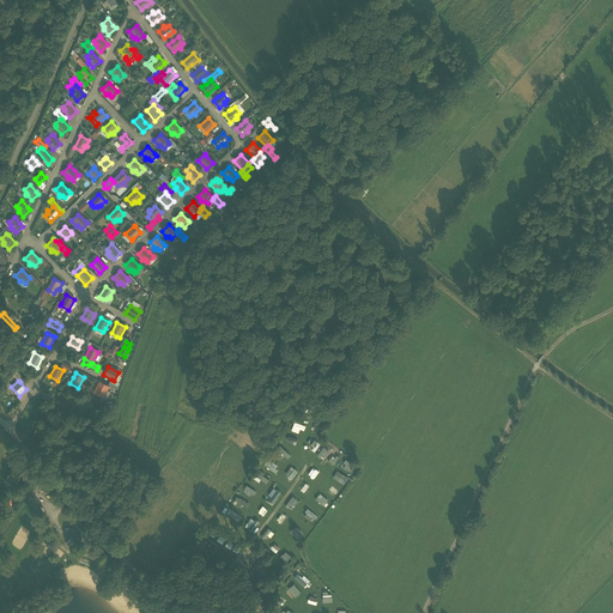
[(95,393),(103,398),(108,387),(99,382),(95,393)]
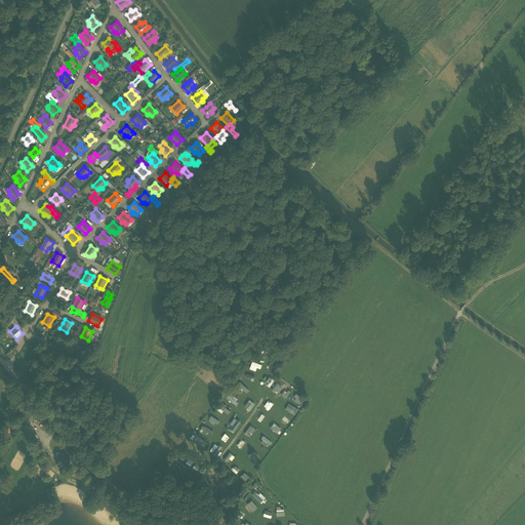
[(261,368),(263,364),(251,362),(250,369),(256,370),(257,367),(261,368)]
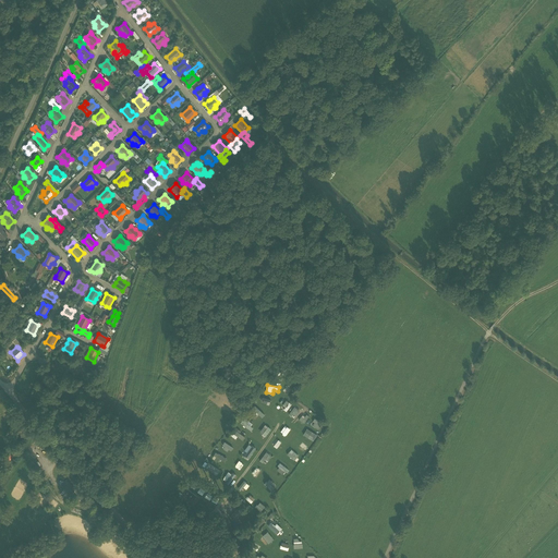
[(289,414),(292,416),(294,414),(296,416),(301,411),(294,407),(289,414)]
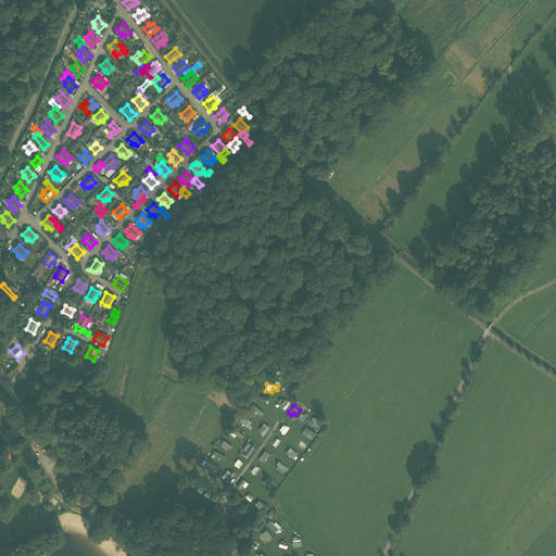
[(304,412),(298,418),(303,421),(308,415),(304,412)]
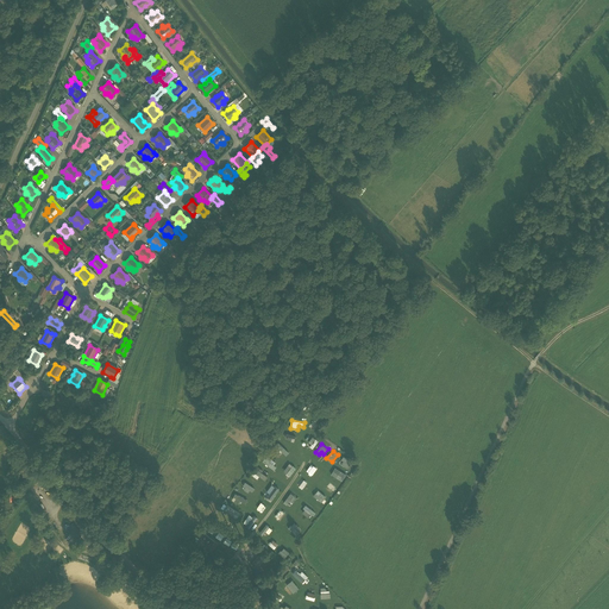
[(275,471),(277,468),(275,464),(276,463),(269,456),(263,462),(275,471)]
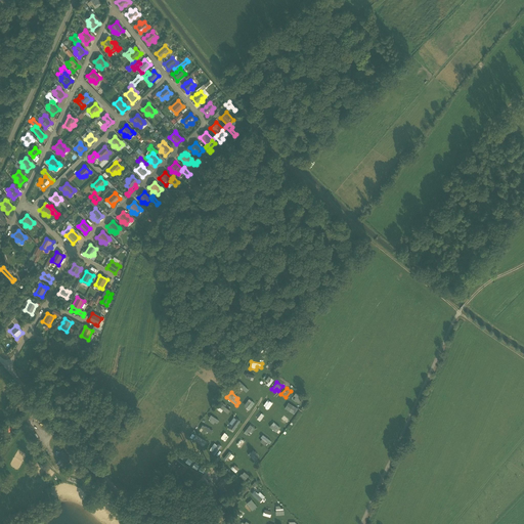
[(299,403),(303,397),(296,392),(292,398),(299,403)]
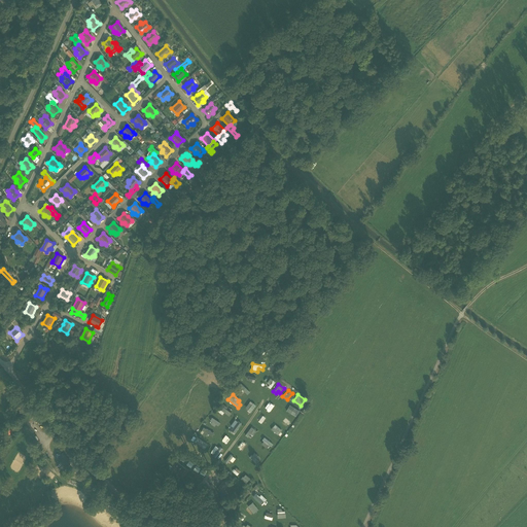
[(246,408),(251,412),(256,405),(251,400),(246,408)]
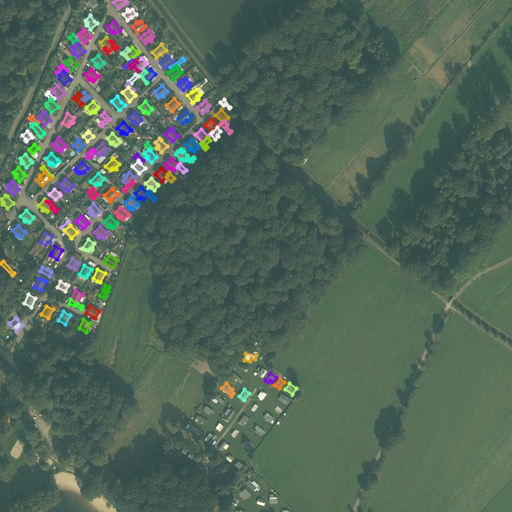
[(266,394),(261,391),(257,397),(262,400),(266,394)]
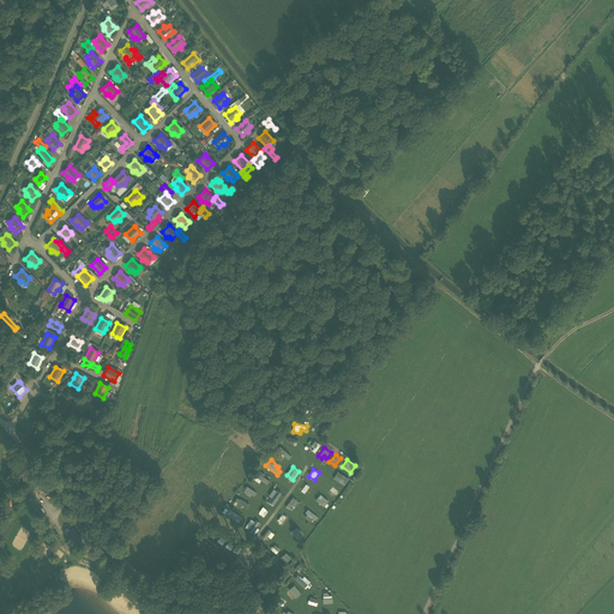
[(268,485),(271,481),(262,473),(256,479),(260,482),(263,480),(268,485)]
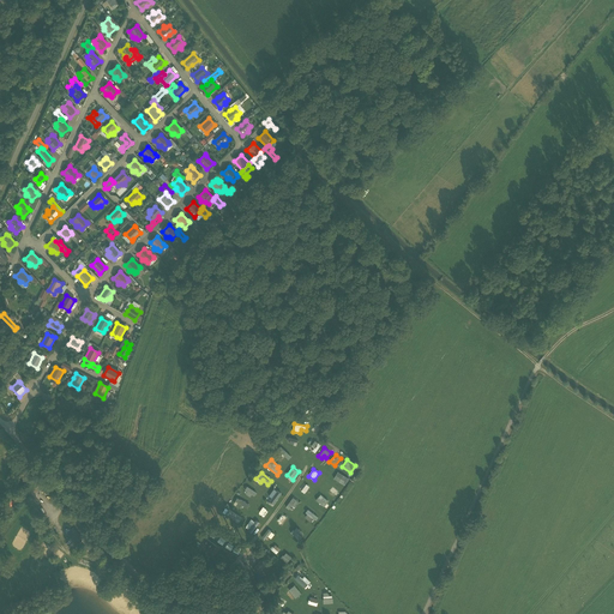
[(348,479),(337,473),(333,479),(344,486),(348,479)]
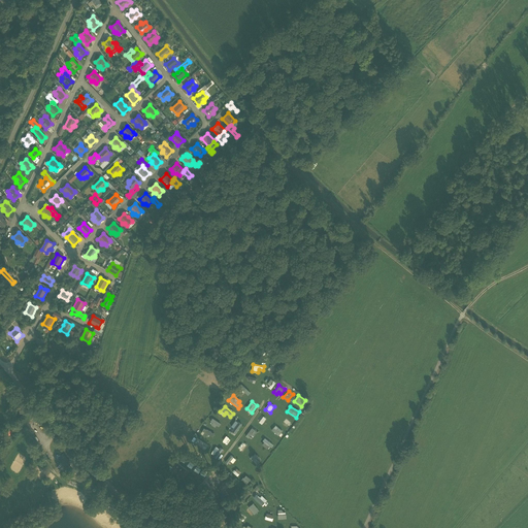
[(257,421),(262,424),(266,419),(261,415),(257,421)]
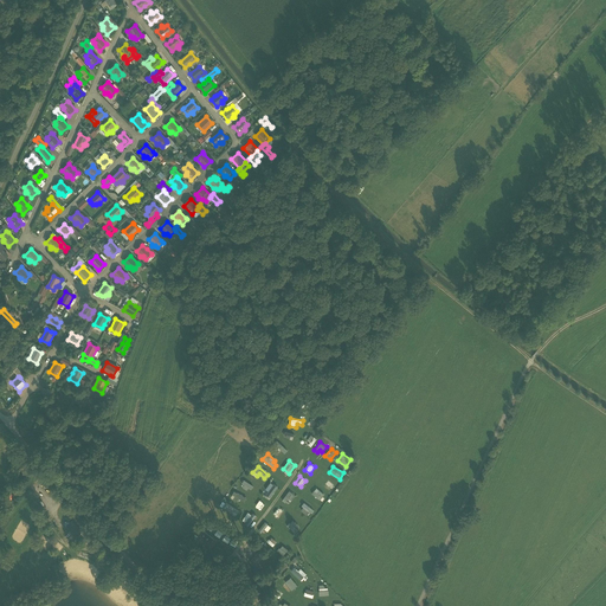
[(329,479),(323,487),(329,491),(335,485),(329,479)]
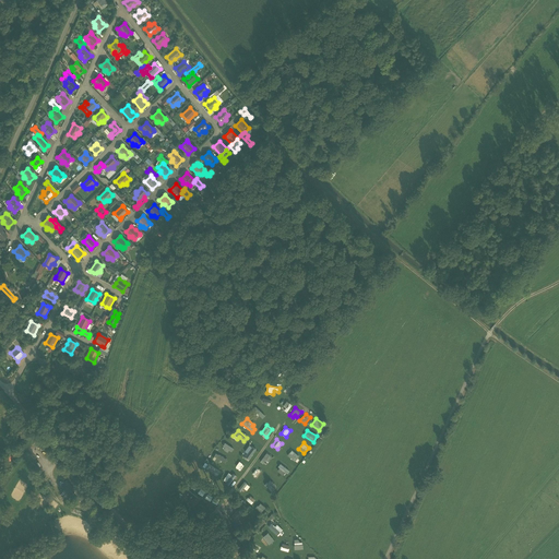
[(232,451),(234,449),(226,443),(224,445),(226,447),(224,450),(228,452),(229,450),(232,451)]
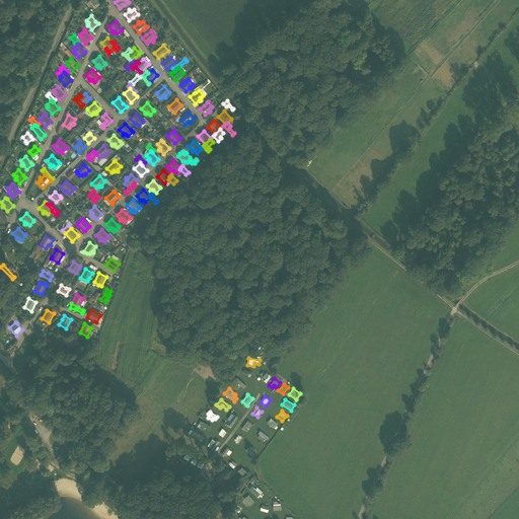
[(228,420),(230,421),(228,424),(232,427),(238,417),(231,413),(228,420)]
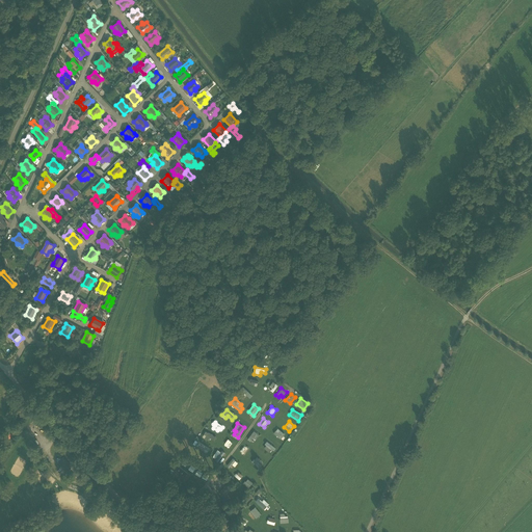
[(274,433),(281,439),(285,434),(278,428),(274,433)]
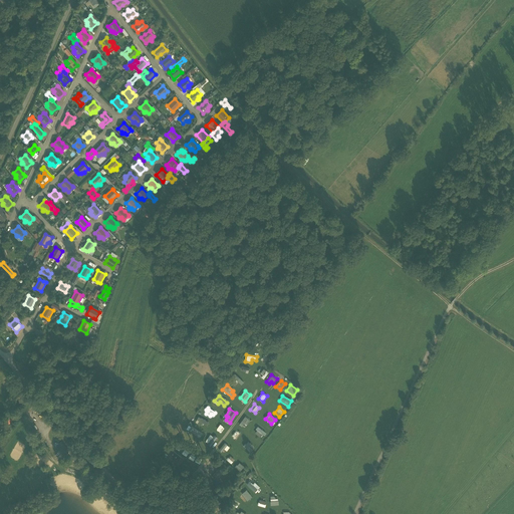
[(240,425),(243,426),(245,423),(248,425),(251,420),(245,417),(240,425)]
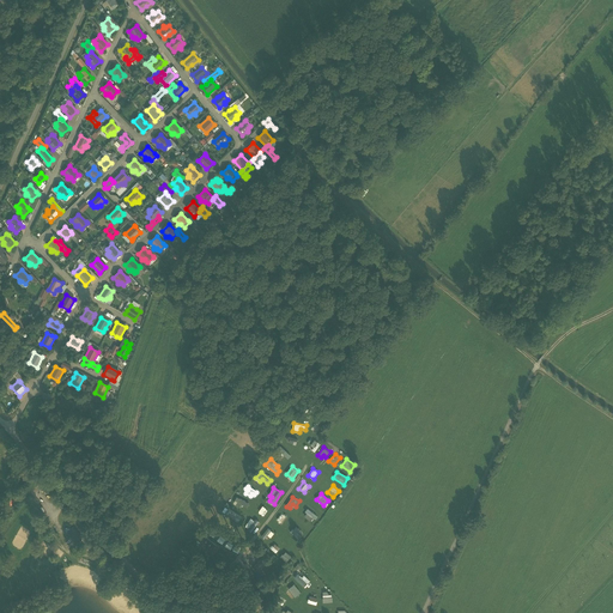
[(311,521),(314,517),(316,520),(319,516),(309,509),(304,516),(311,521)]
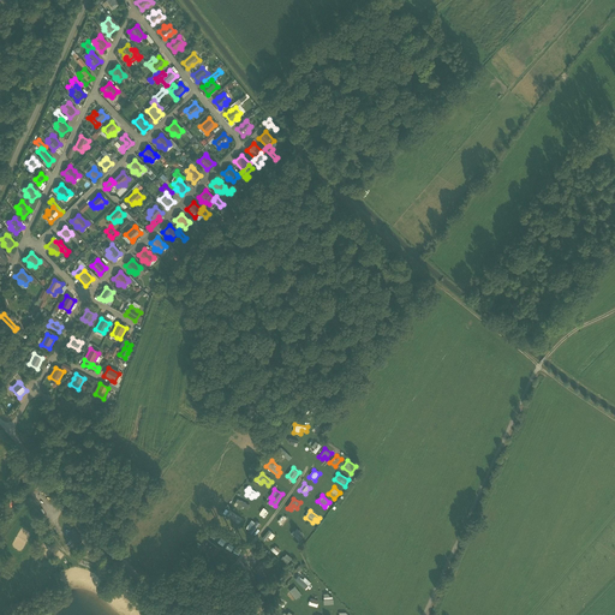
[(239,523),(240,515),(230,512),(227,519),(239,523)]
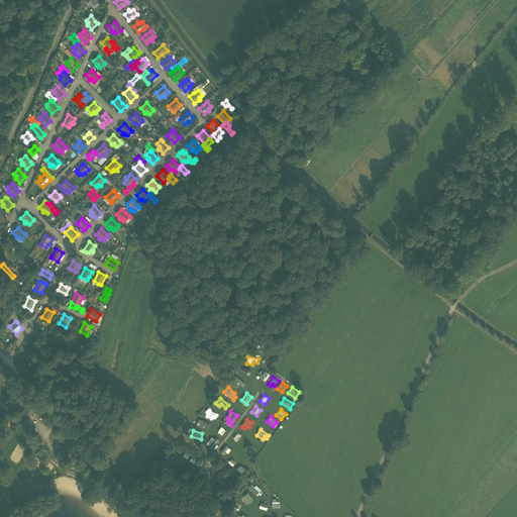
[(209,446),(214,439),(211,436),(206,444),(209,446)]
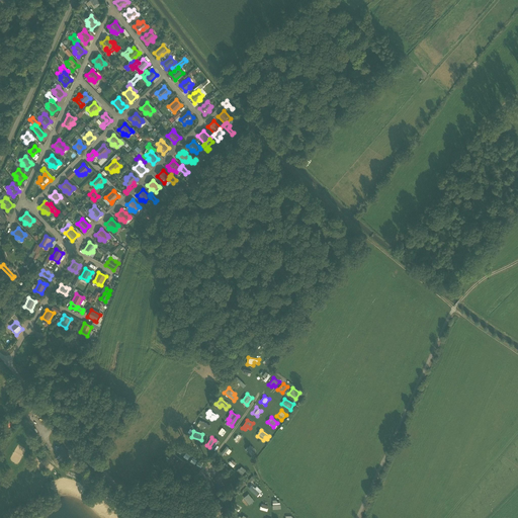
[(55,447),(63,440),(61,438),(53,444),(55,447)]
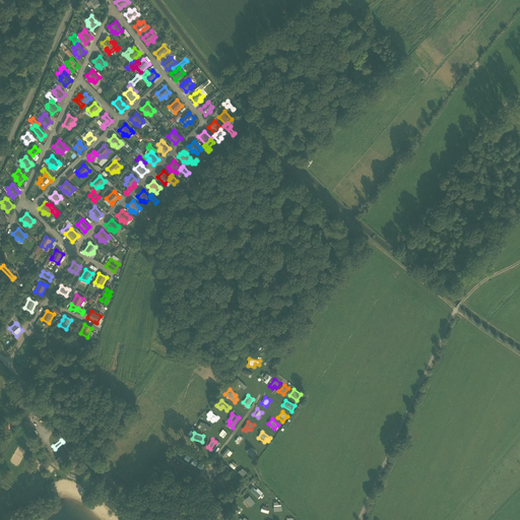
[(209,449),(212,451),(220,443),(218,441),(209,449)]
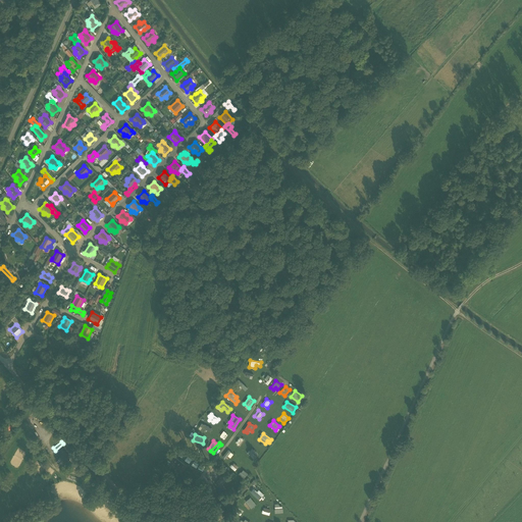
[(61,448),(56,452),(63,461),(68,457),(61,448)]
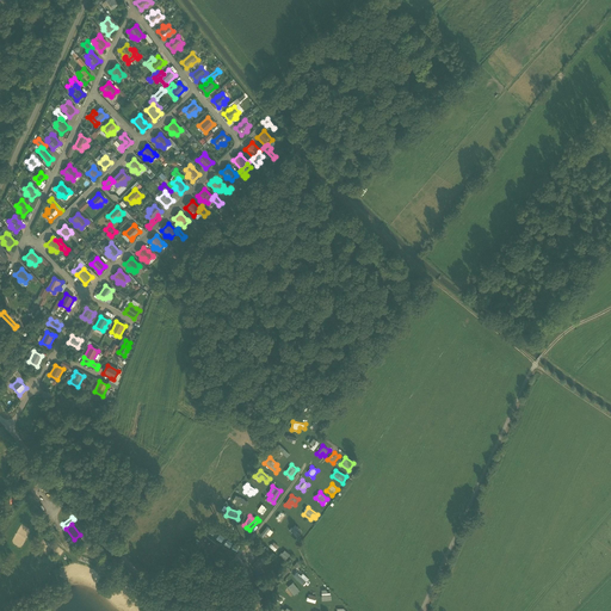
[(295,525),(290,531),(298,536),(302,530),(295,525)]
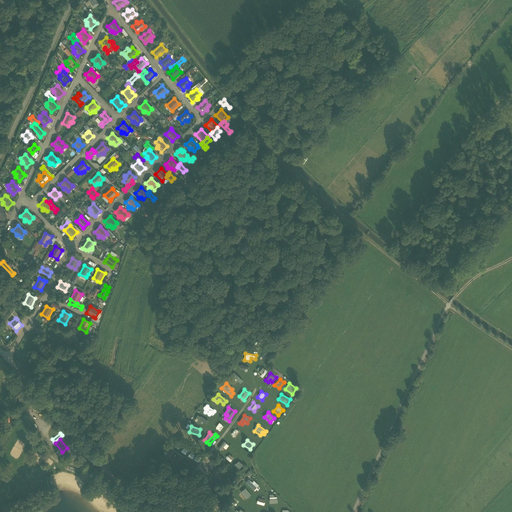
[(226,449),(230,445),(224,441),(218,448),(221,450),(223,447),(226,449)]
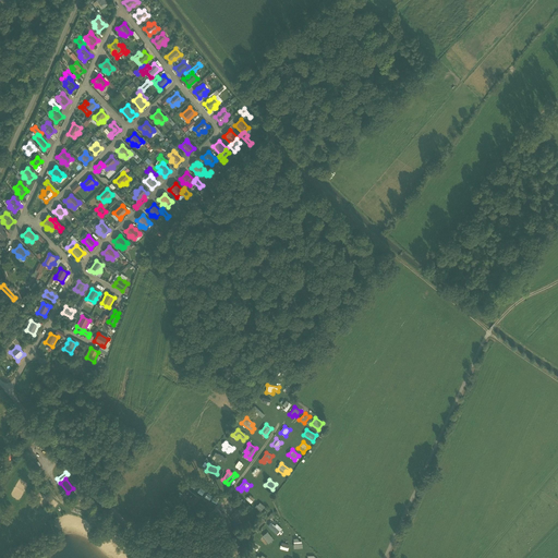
[(195,498),(186,490),(182,496),(191,502),(195,498)]
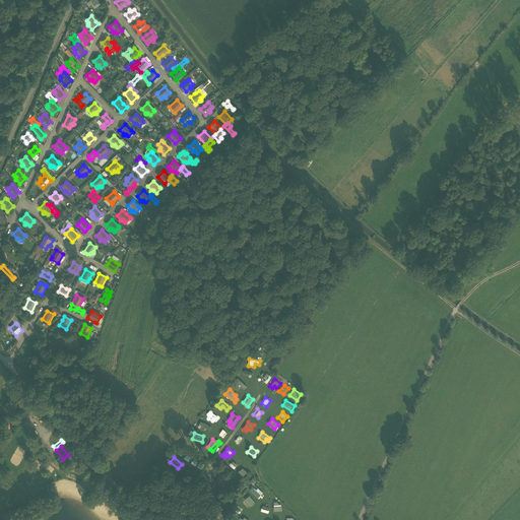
[(233,461),(229,465),(234,469),(238,465),(233,461)]
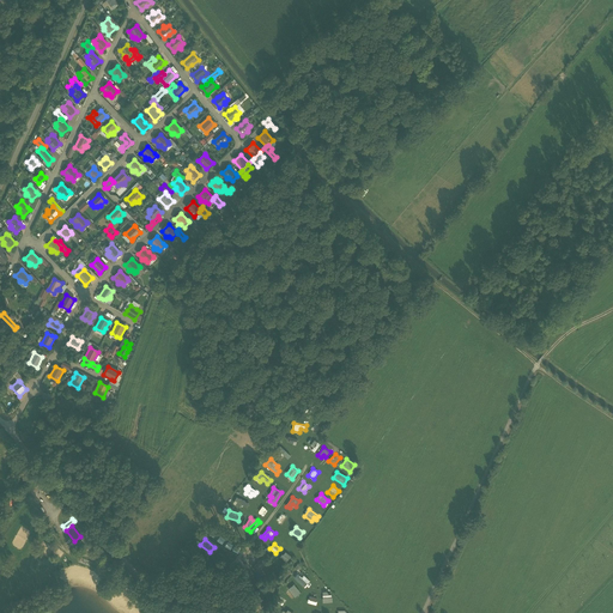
[(280,558),(286,563),(292,556),(286,551),(280,558)]
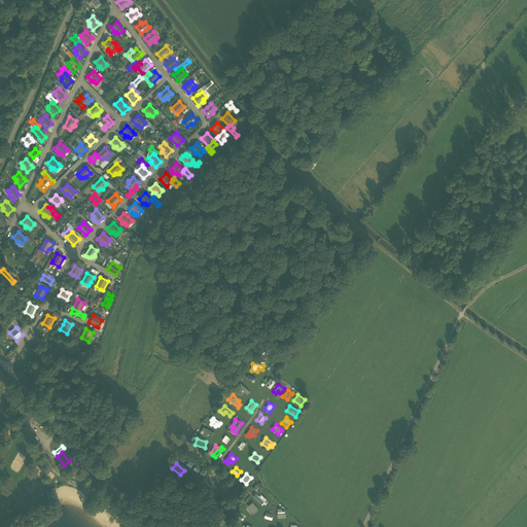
[(230,484),(225,480),(216,489),(221,493),(230,484)]
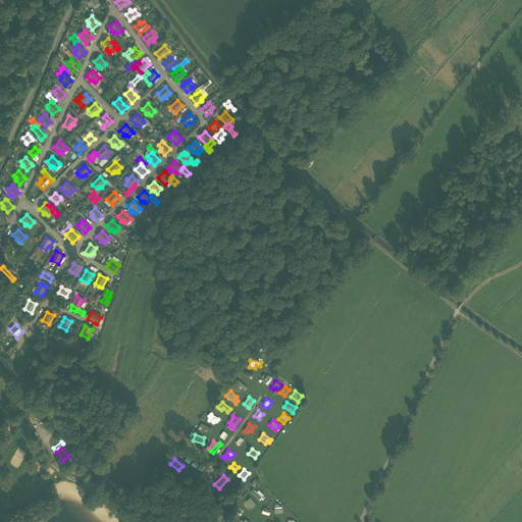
[(109,497),(102,488),(99,490),(106,499),(109,497)]
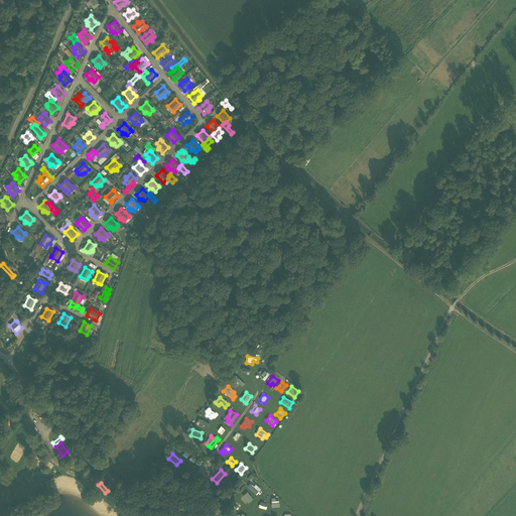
[(262,489),(256,484),(255,486),(251,483),(248,487),(257,495),(262,489)]
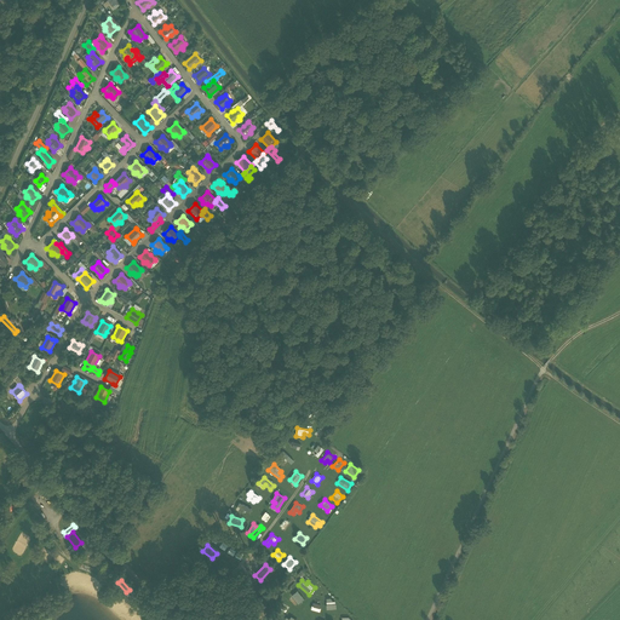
[(298,591),(288,597),(292,602),(296,600),(298,604),(305,600),(298,591)]
